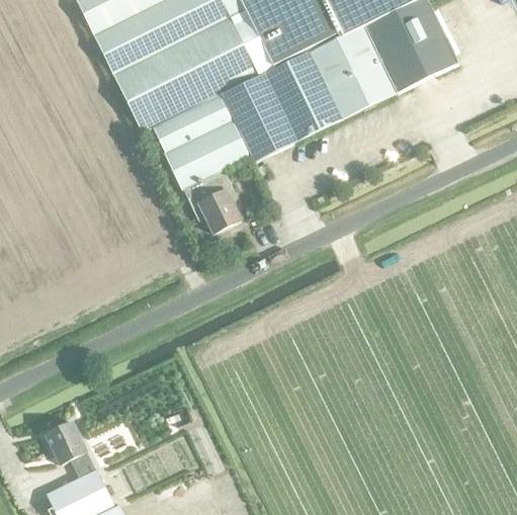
[(75,0),(141,131),(152,125),(182,188),(182,187),(217,171),(248,156),(252,163),(457,64),(426,0),(75,0)]
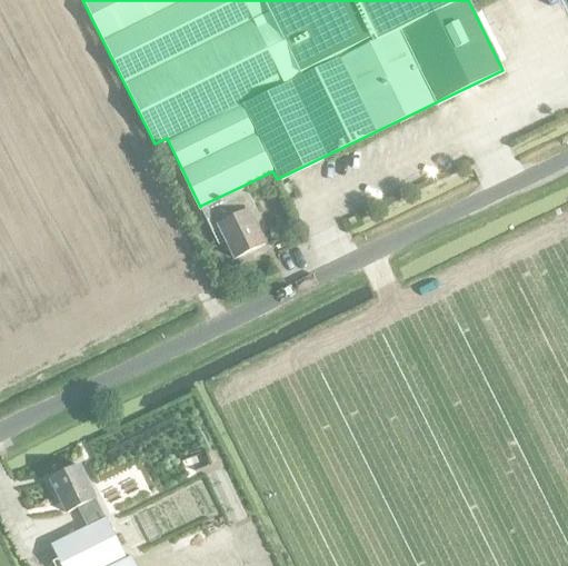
[(238,188),(200,206),(211,228),(218,224),(233,256),(263,241),(253,219),(238,188)]
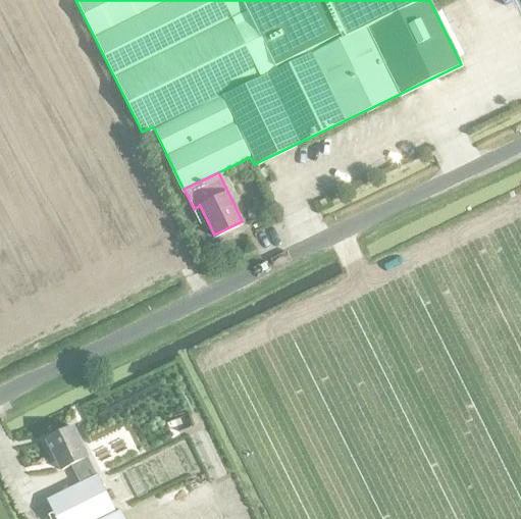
[(70,463),(87,455),(71,424),(45,437),(60,468),(70,463)]
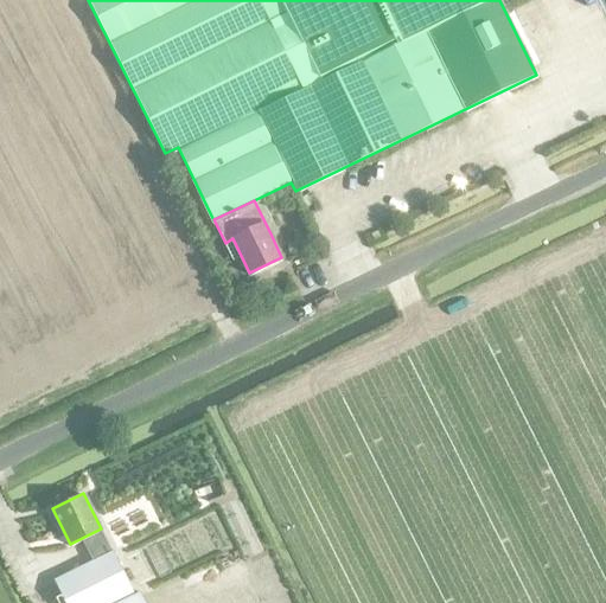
[(112,550),(101,528),(82,538),(93,559),(53,578),(65,602),(110,602),(133,591),(112,549),(112,550)]
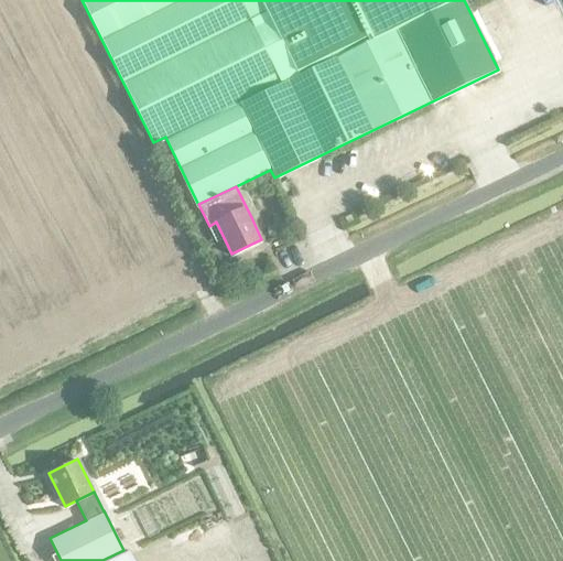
[(125,551),(123,550),(103,560),(136,560),(130,549),(125,551)]
